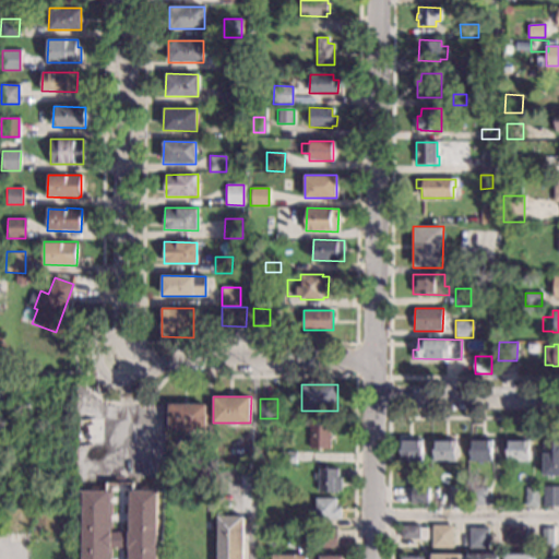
[(205,431),(168,430),(168,404),(206,404),(205,431)]
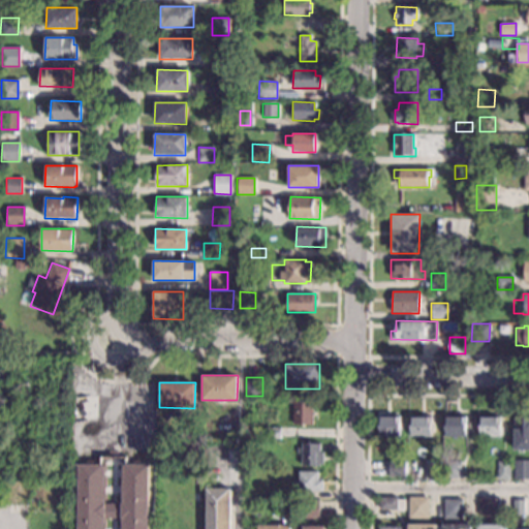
[(92,417),(72,417),(72,397),(92,397),(92,417)]
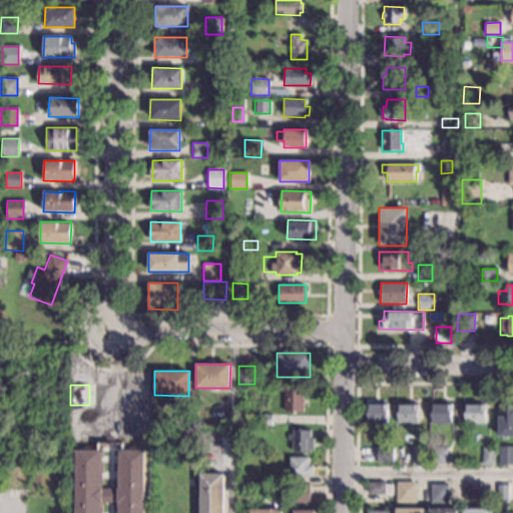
[(303,412),(285,412),(285,389),(303,390),(303,412)]
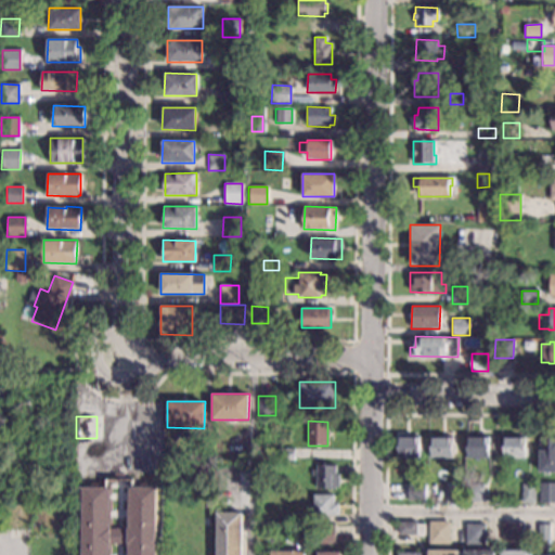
[(418,459),(397,459),(398,435),(418,436),(418,459)]
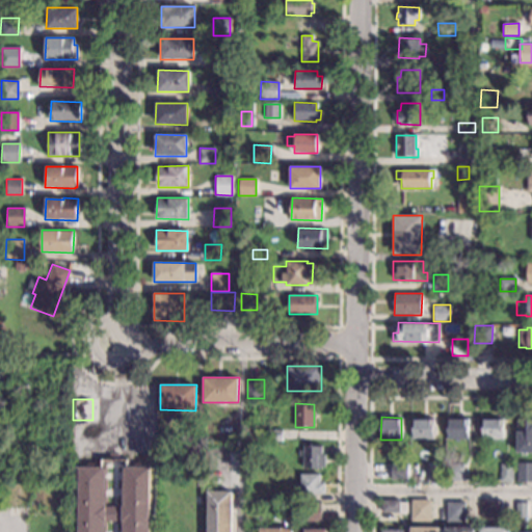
[(433,440),(413,440),(413,418),(433,418),(433,440)]
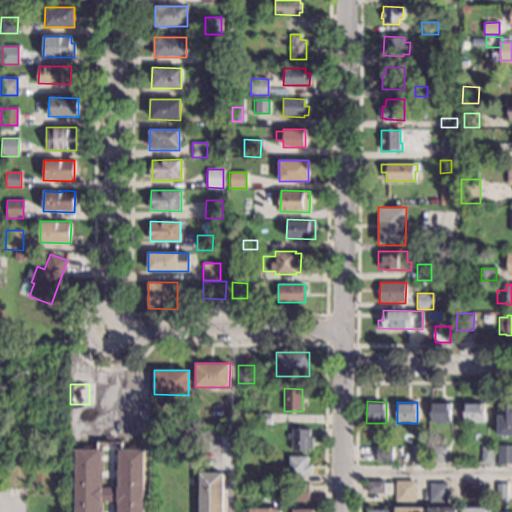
[(450,423),(430,423),(431,402),(450,402),(450,423)]
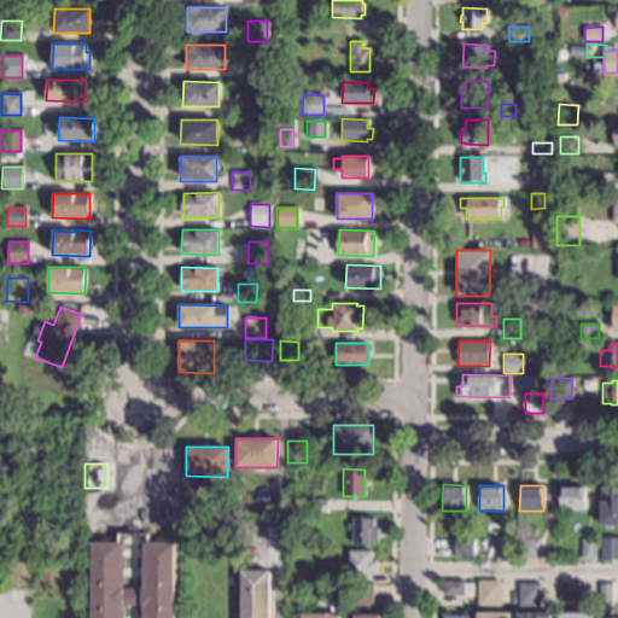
[(583,511),(560,511),(560,485),(584,487),(583,511)]
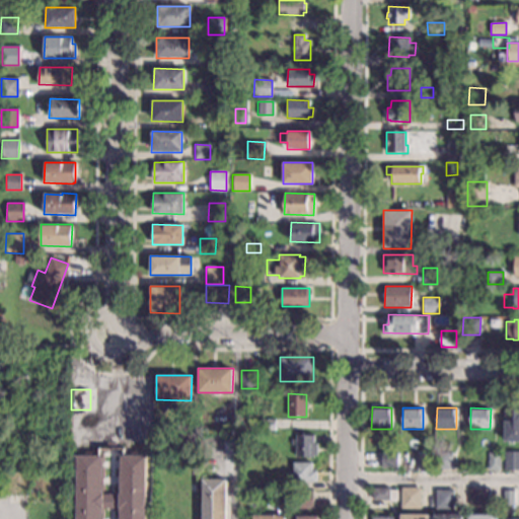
[(518,439),(504,439),(505,409),(518,409),(518,439)]
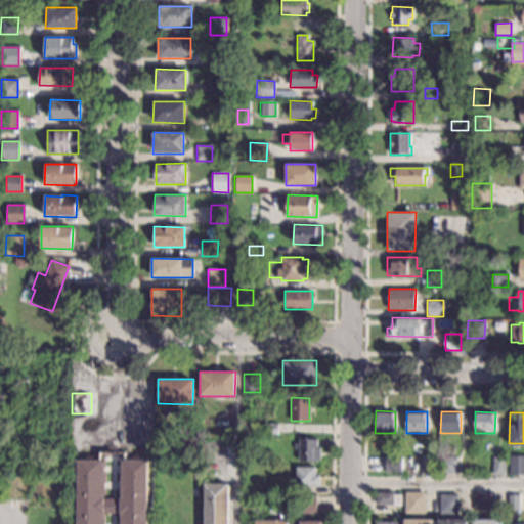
[(277,424),(277,435),(261,434),(262,423),(277,424)]
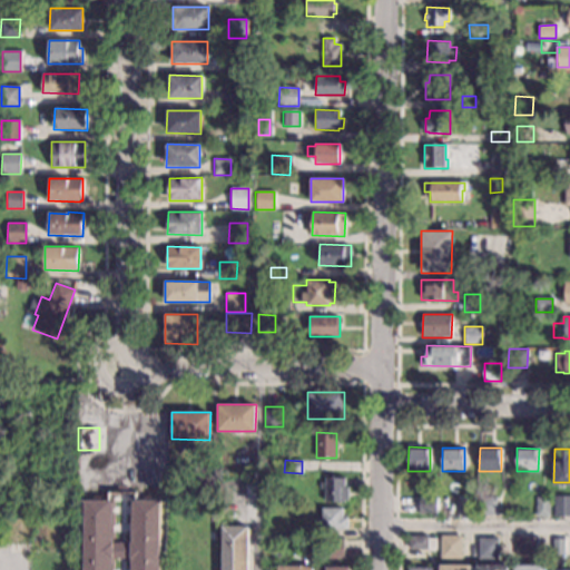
[(345,478),(344,487),(349,487),(347,501),(344,500),(344,502),(324,501),(325,477),(345,478)]
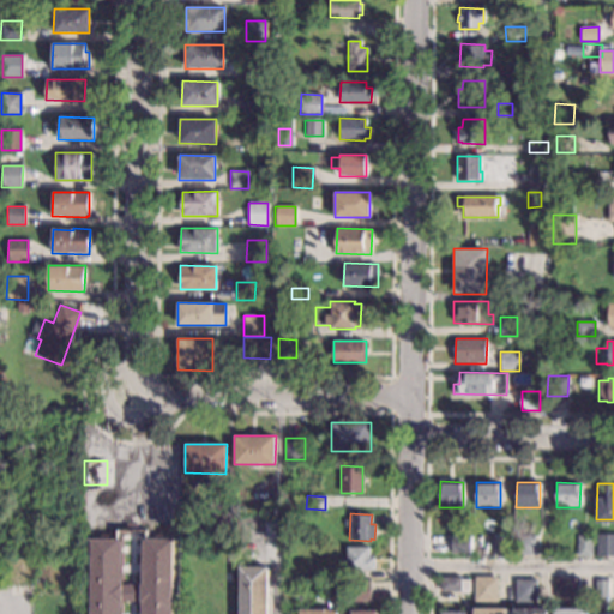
[(246,517),(247,542),(263,541),(262,517),(246,517)]
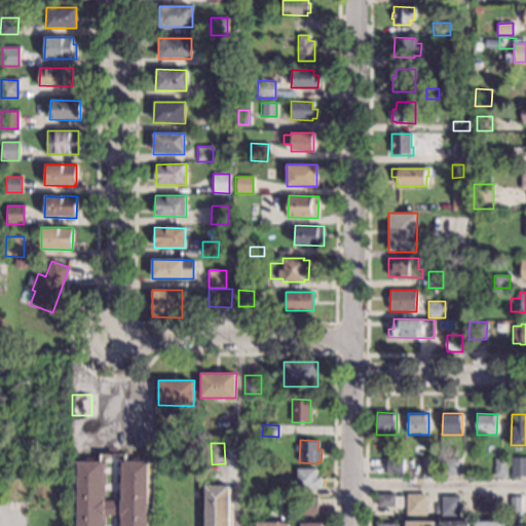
[(525,477),(511,477),(511,456),(525,456),(525,477)]
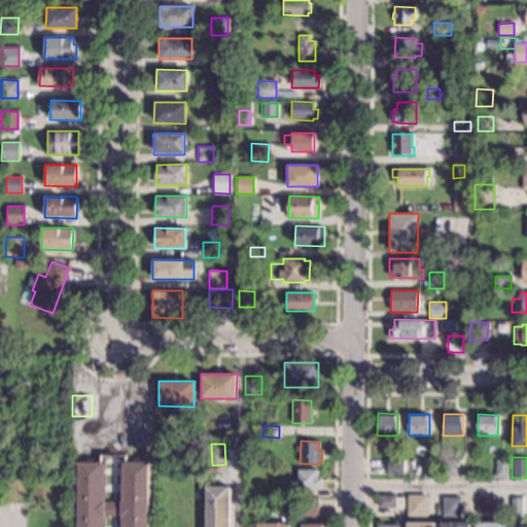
[(403,475),(388,475),(388,459),(403,459),(403,475)]
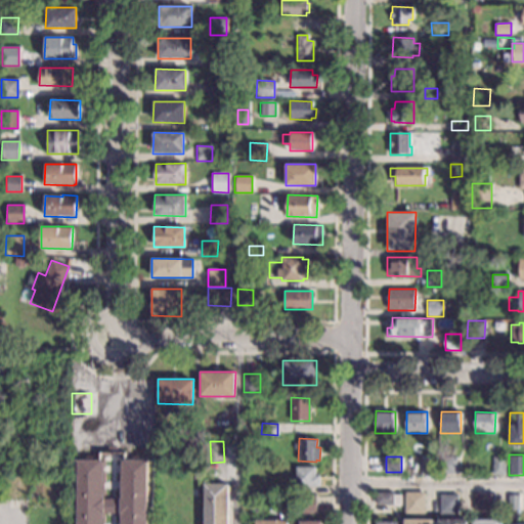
[(506,475),(491,475),(492,456),(506,456),(506,475)]
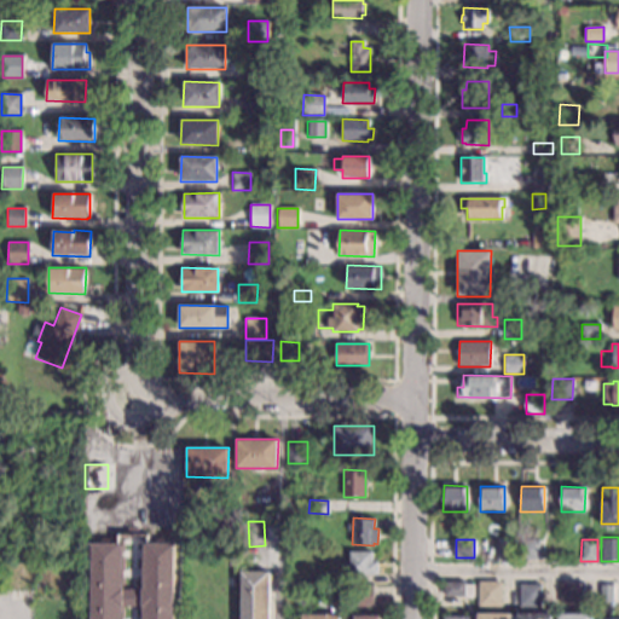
[(516,560),(496,560),(496,541),(516,541),(516,560)]
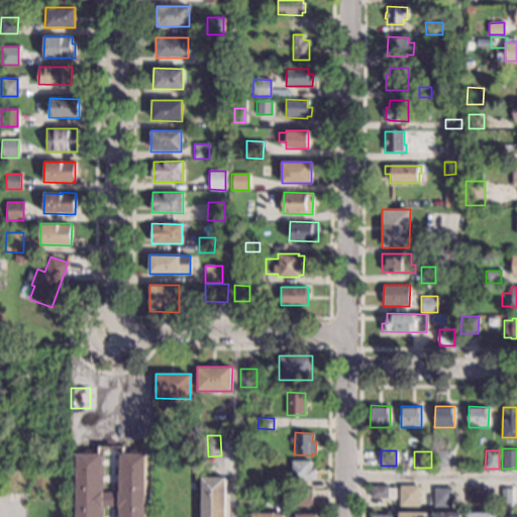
[(103,507),(101,507),(101,516),(75,516),(76,453),(103,453),(103,507)]
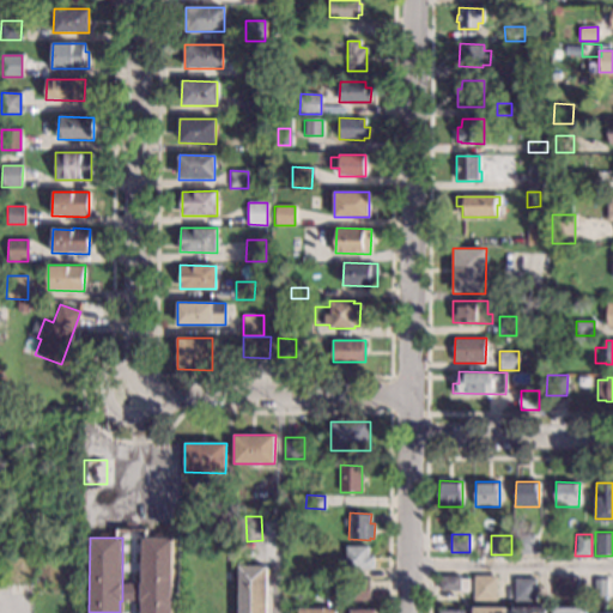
[(171,612),(140,612),(140,600),(139,600),(139,583),(141,583),(141,539),(144,539),(144,538),(171,538),(171,612)]
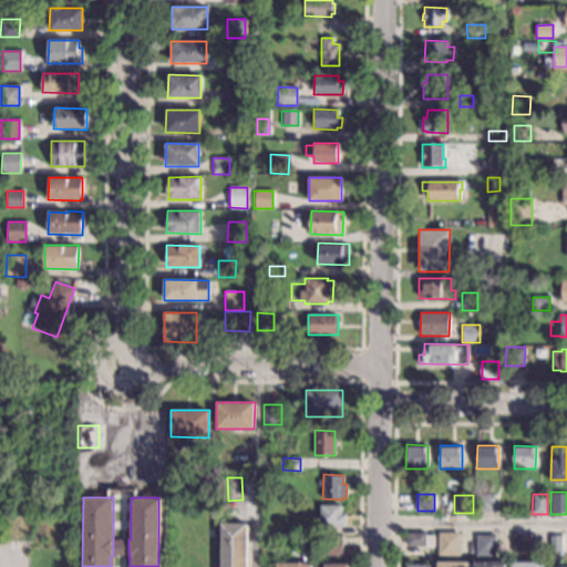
[(341,515),(346,515),(346,526),(320,527),(320,524),(316,524),(316,516),(320,516),(320,505),(341,505),(341,515)]
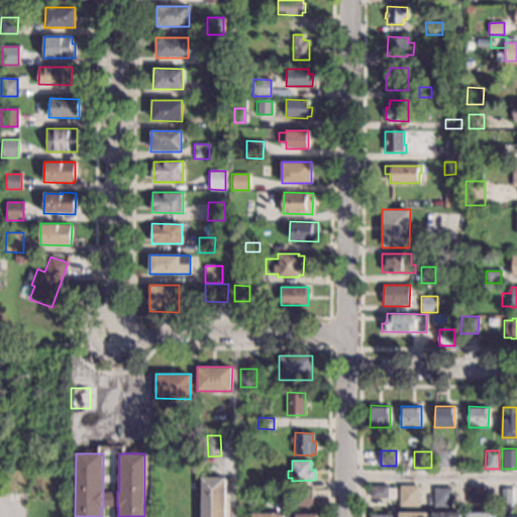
[(225,516),(201,516),(202,478),(225,478),(225,516)]
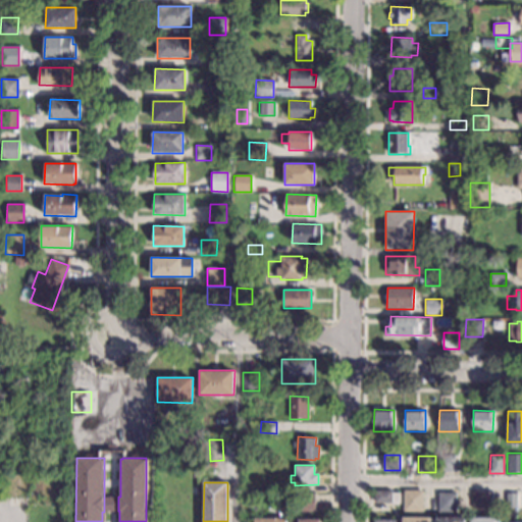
[(286,491),(271,491),(271,483),(286,483),(286,491)]
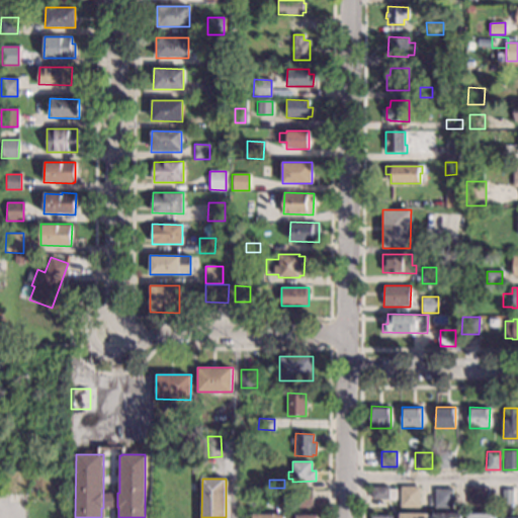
[(389,489),(397,489),(397,500),(371,500),(371,486),(389,486),(389,489)]
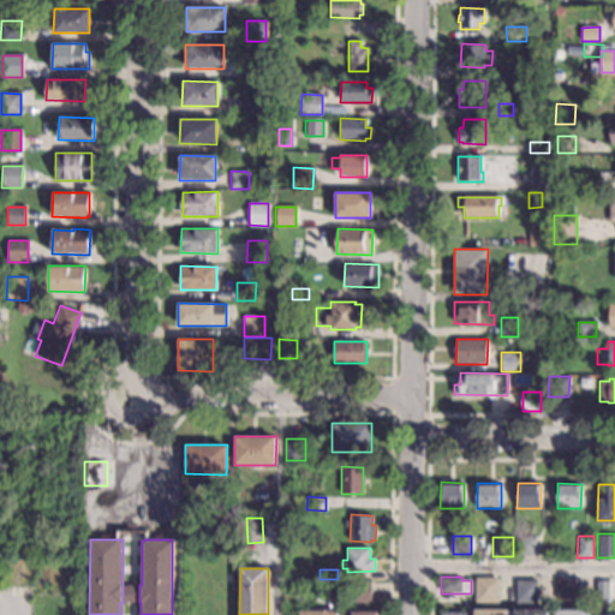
[(497,603),(475,602),(475,578),(499,578),(497,603)]
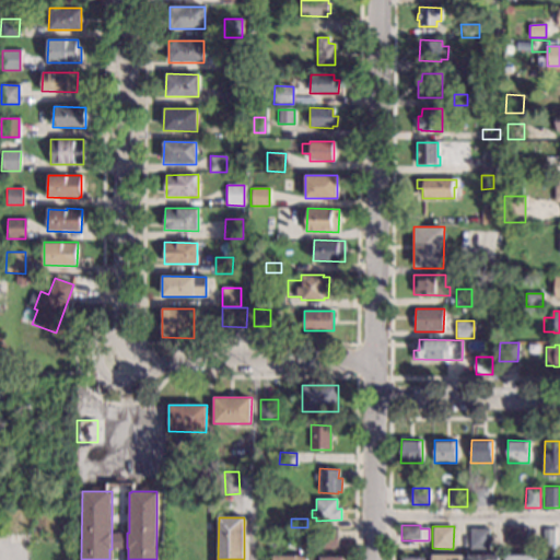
[(338,528),(338,549),(318,549),(319,528),(338,528)]
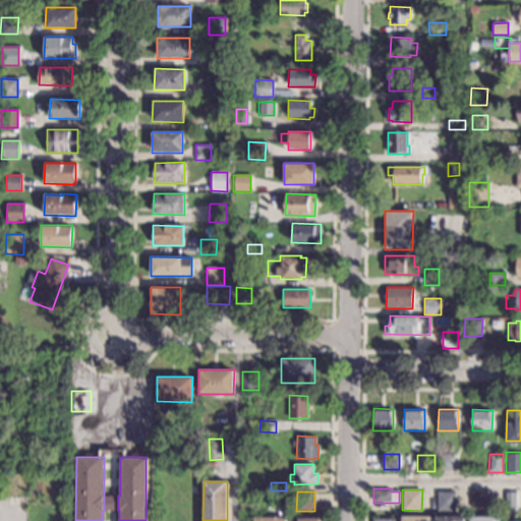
[(456,510),(437,510),(437,491),(456,491),(456,510)]
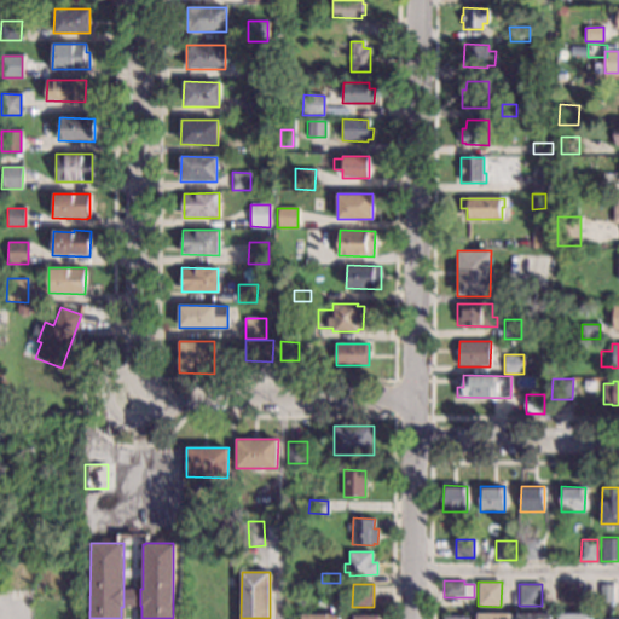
[(613,602),(600,602),(600,584),(613,585),(613,602)]
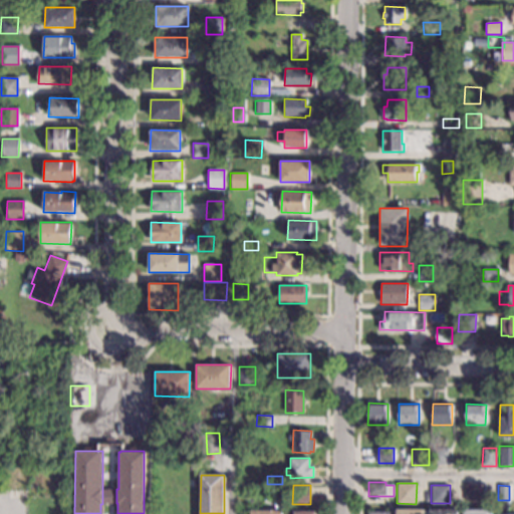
[(290,486),(290,503),(275,503),(276,494),(272,494),(272,487),(275,487),(275,486),(290,486)]
